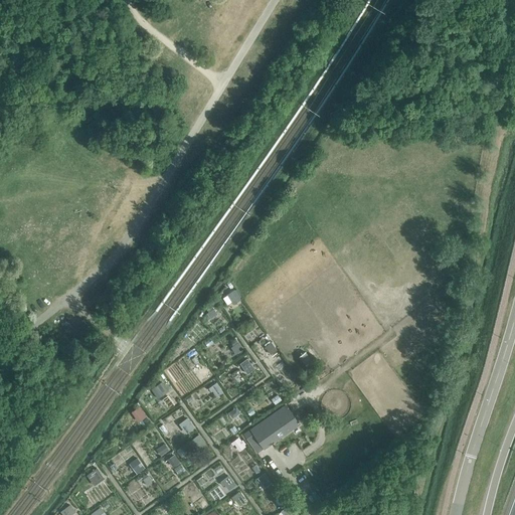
[(226,295),(232,304),(240,299),(234,290),(226,295)]
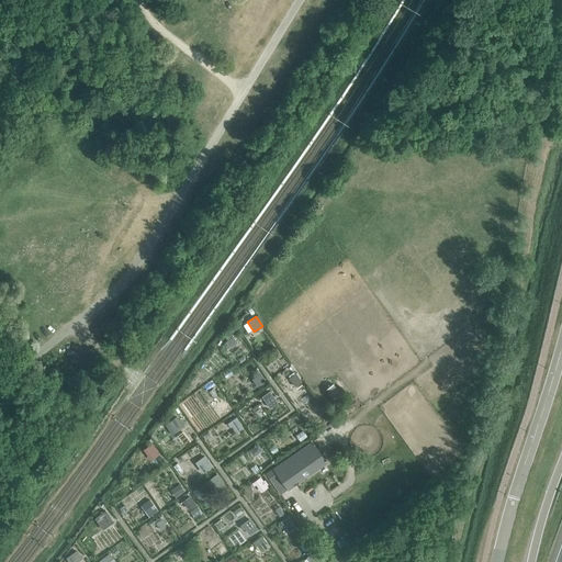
[(233,336),(222,344),(226,350),(229,347),(231,348),(238,343),(233,336)]
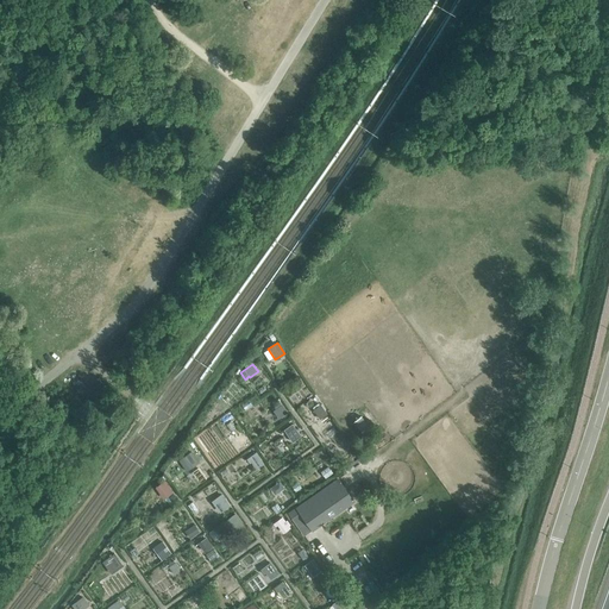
[(278,419),(288,413),(282,405),(281,405),(280,403),(274,407),(275,409),(272,410),(278,419)]
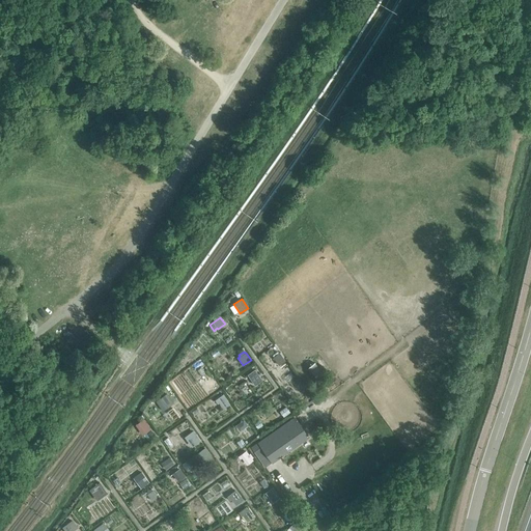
[(285,361),(279,353),(278,352),(273,355),(274,356),(273,356),(273,357),(279,366),(285,361)]
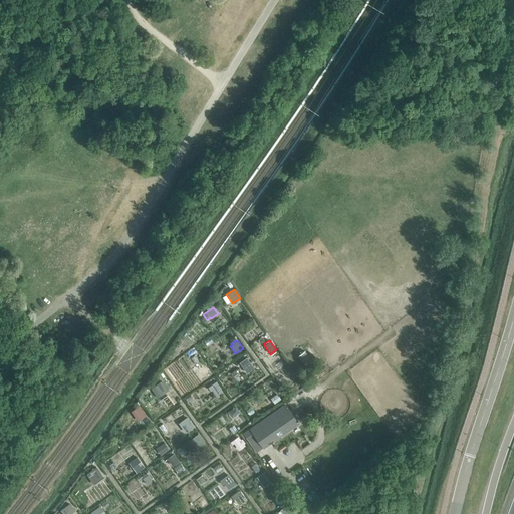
[(253,364),(248,358),(242,362),(247,369),(253,364)]
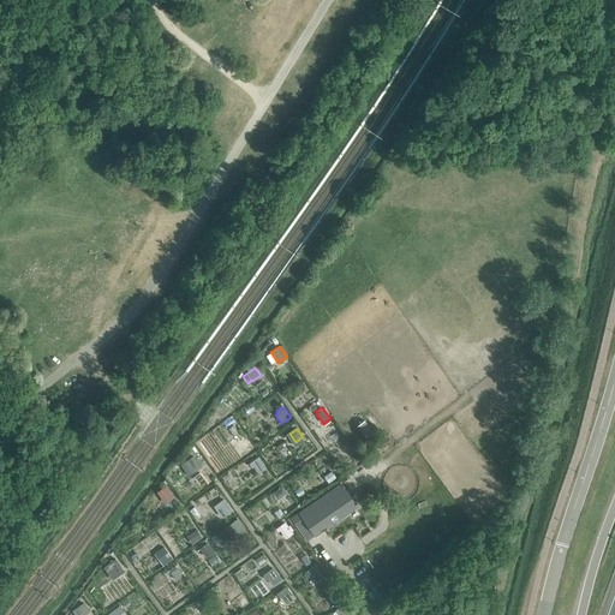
[(250,446),(244,437),(237,442),(243,451),(250,446)]
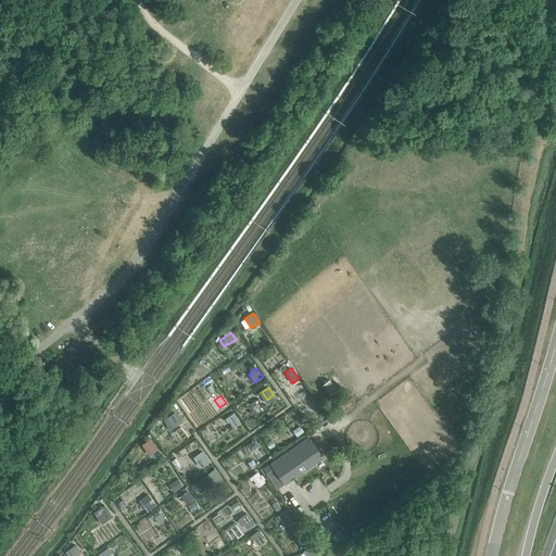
[(166,418),(174,428),(180,424),(176,416),(174,413),(166,418)]
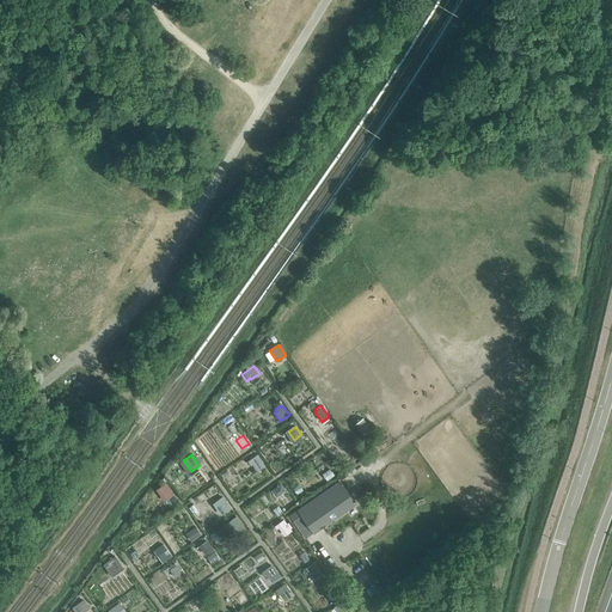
[(265,466),(257,454),(248,461),(251,465),(252,465),(257,471),(265,466)]
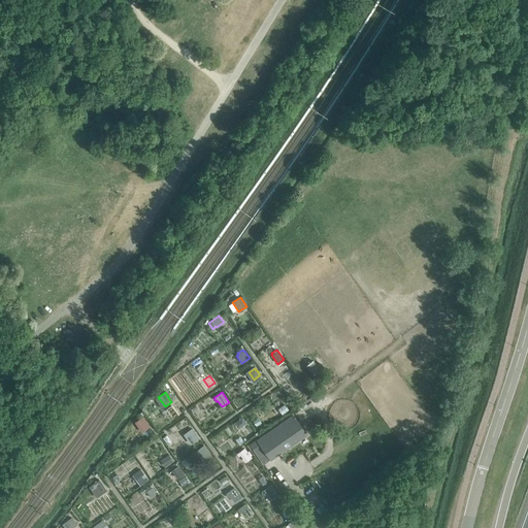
[(142,416),(134,422),(141,432),(150,426),(142,416)]
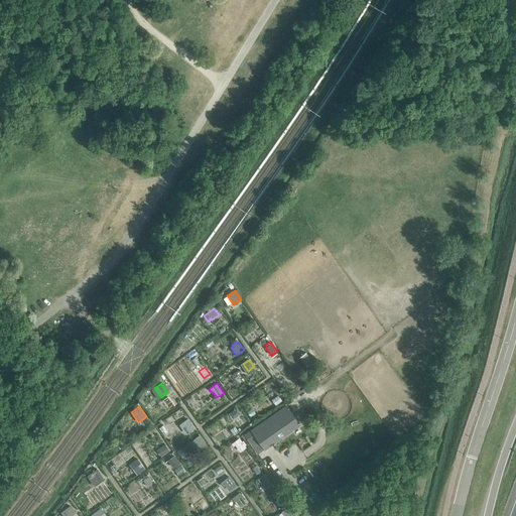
[(286,407),(251,431),(245,435),(258,454),(298,425),(286,407)]
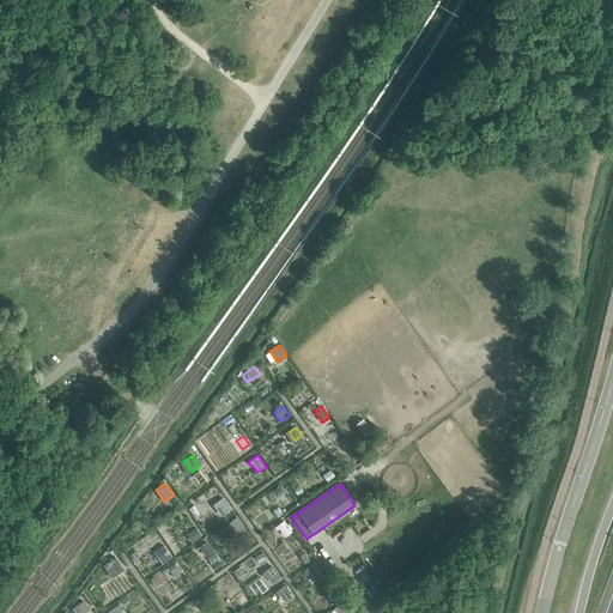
[(298,496),(303,491),(299,485),(293,490),(298,496)]
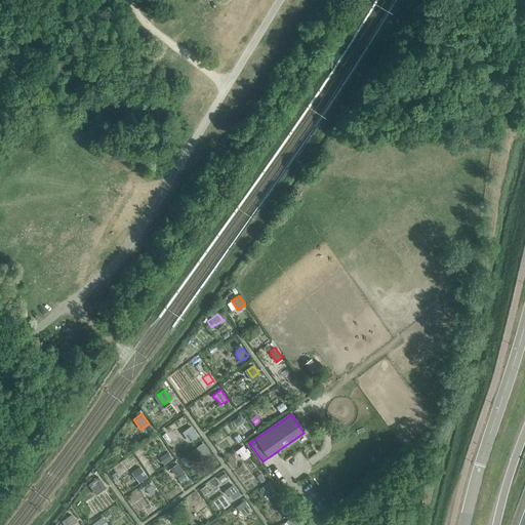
[(239,428),(246,422),(241,416),(235,421),(239,428)]
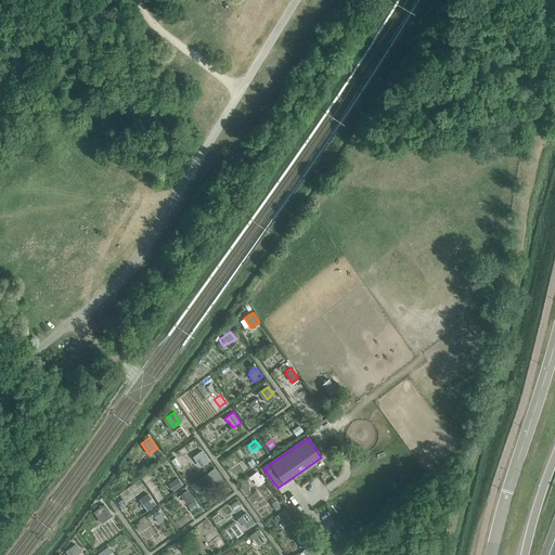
[(196,459),(198,457),(203,464),(209,460),(203,450),(194,455),(196,459)]
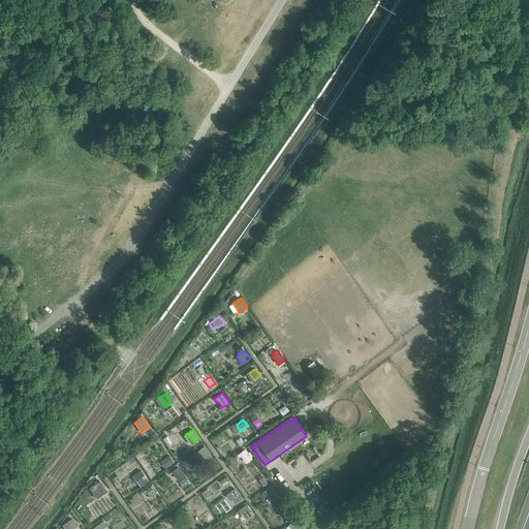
[(212,456),(205,445),(195,452),(198,456),(200,455),(205,461),(212,456)]
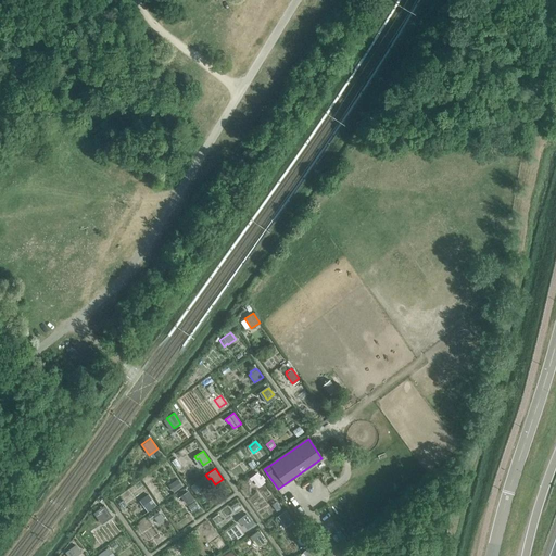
[(261,475),(258,471),(250,478),(252,481),(254,480),(258,487),(265,481),(264,480),(265,479),(262,475),(261,475)]
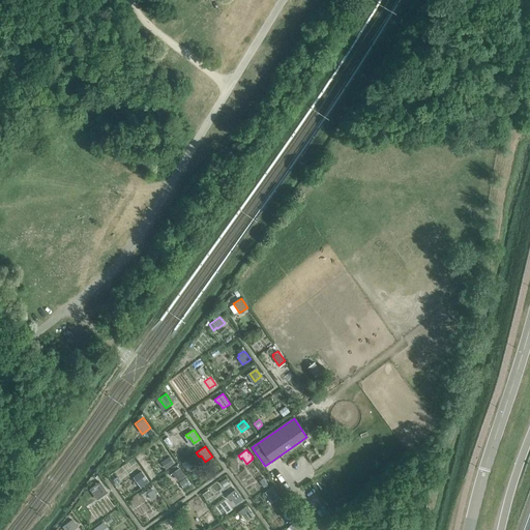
[(169,457),(160,463),(166,469),(174,463),(169,457)]
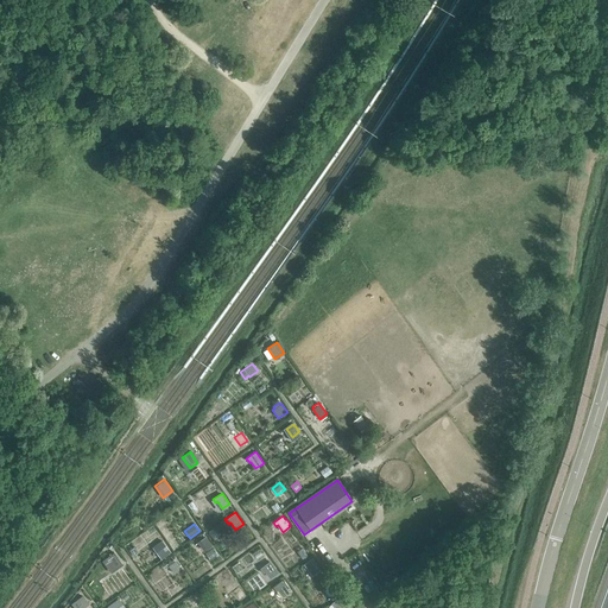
[(197,542),(204,551),(213,546),(206,537),(197,542)]
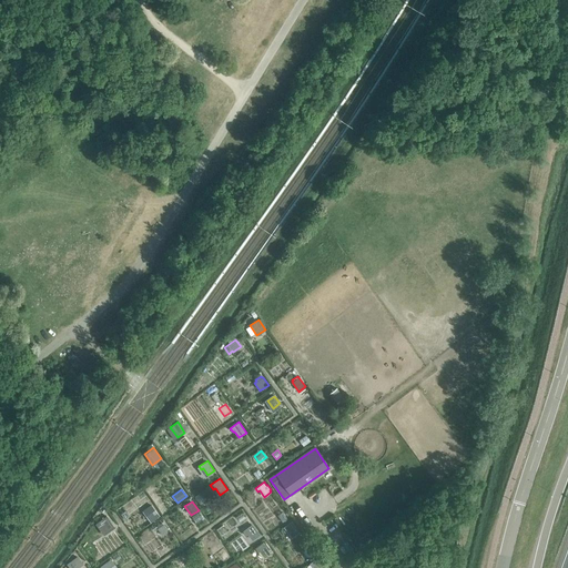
[(151,521),(161,516),(152,503),(143,509),(151,521)]
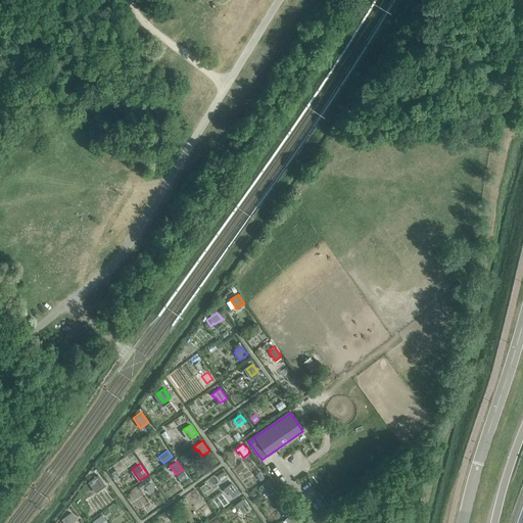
[(92,493),(97,490),(95,487),(100,483),(97,479),(87,486),(92,493)]
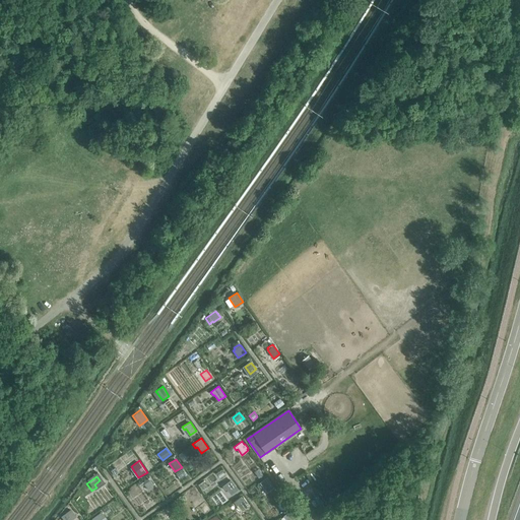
[(268,477),(260,482),(267,493),(274,488),(268,477)]
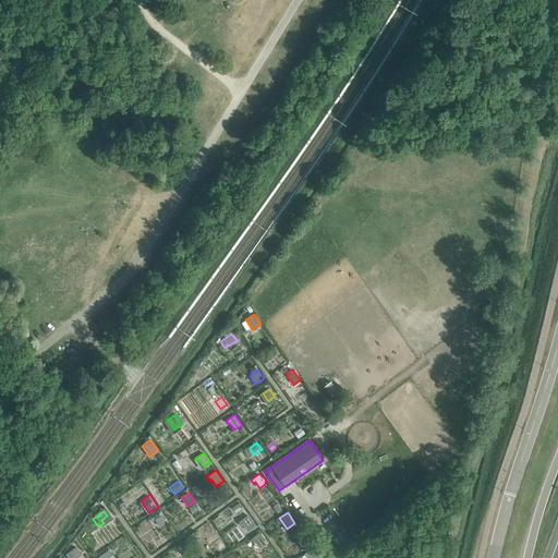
[(160,516),(154,520),(159,526),(165,522),(160,516)]
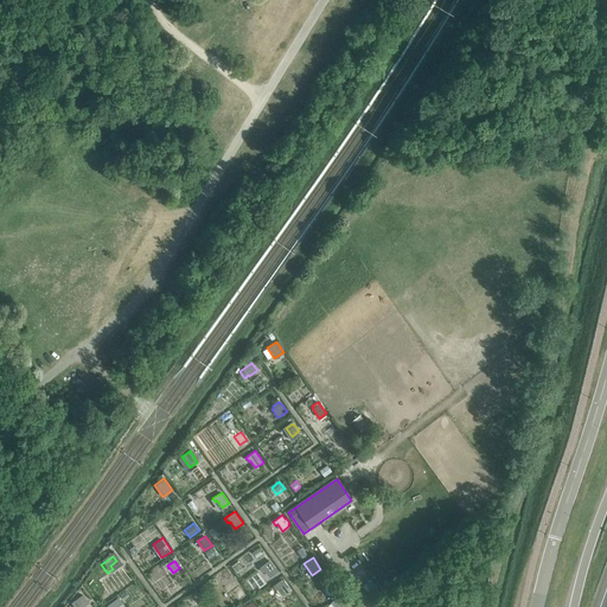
[(260,568),(263,573),(264,572),(269,577),(279,572),(270,561),(260,568)]
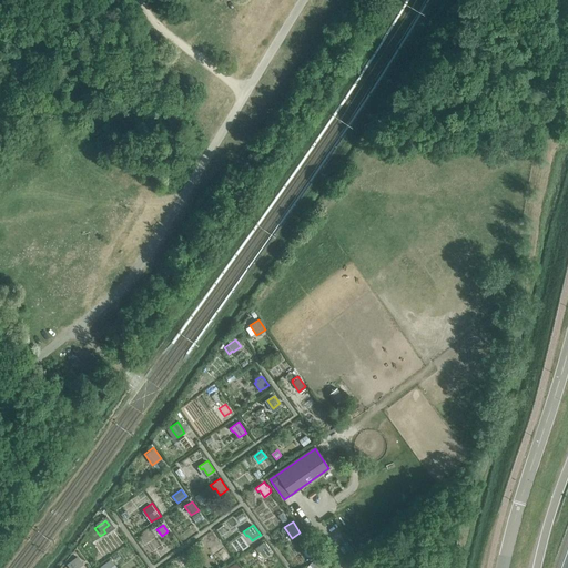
[(263,543),(255,548),(259,553),(260,551),(265,557),(271,553),(269,550),(271,549),(266,544),(265,545),(263,543)]
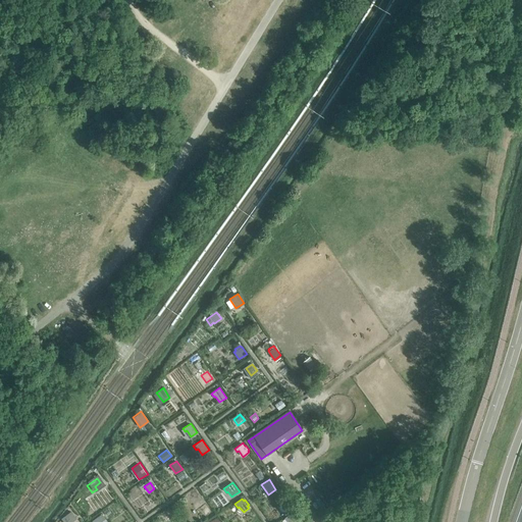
[(208,504),(201,509),(205,516),(213,511),(208,504)]
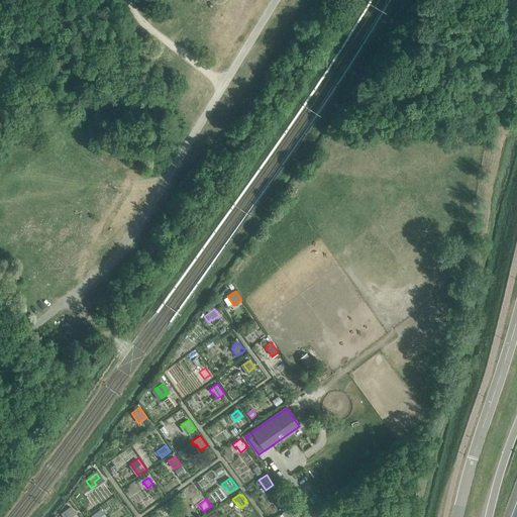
[(71,506),(62,513),(61,513),(63,516),(71,516),(76,513),(71,506)]
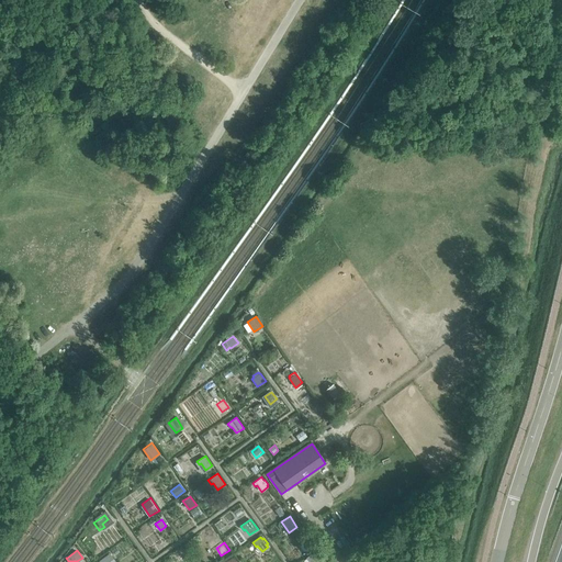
[(323,561),(324,561),(316,551),(306,558),(310,561),(323,561)]
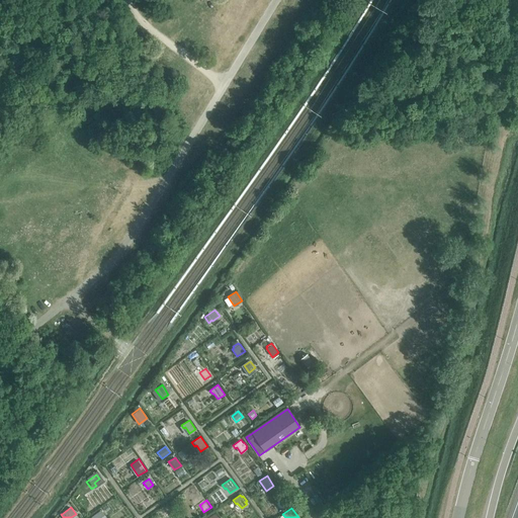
[(92,515),(93,517),(105,517),(106,517),(100,509),(92,515)]
